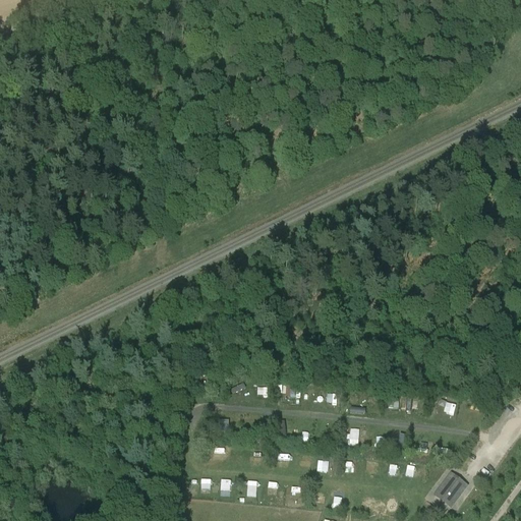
[(444,410),(455,412),(456,404),(446,403),(444,410)]
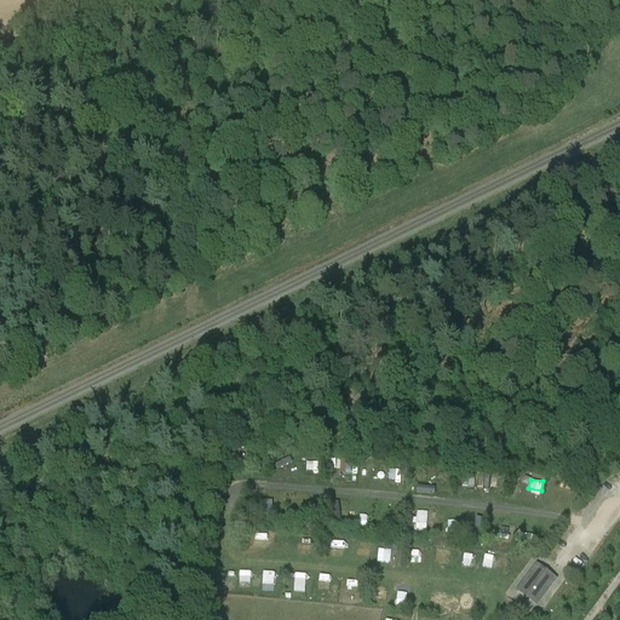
[(337,510),(337,522),(349,523),(350,510),(337,510)]
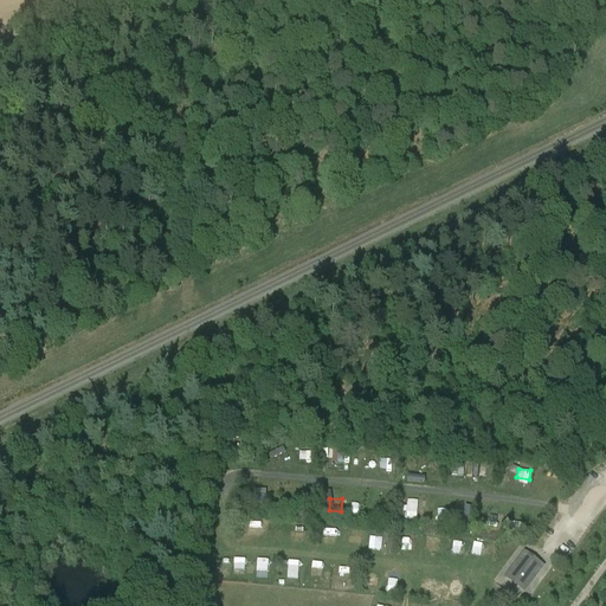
[(469,528),(472,509),(465,508),(463,520),(456,519),(453,526),(469,528)]
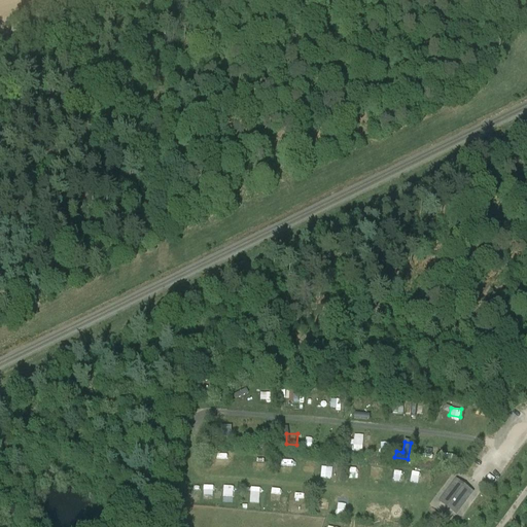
[(430,456),(443,456),(443,447),(430,446),(430,456)]
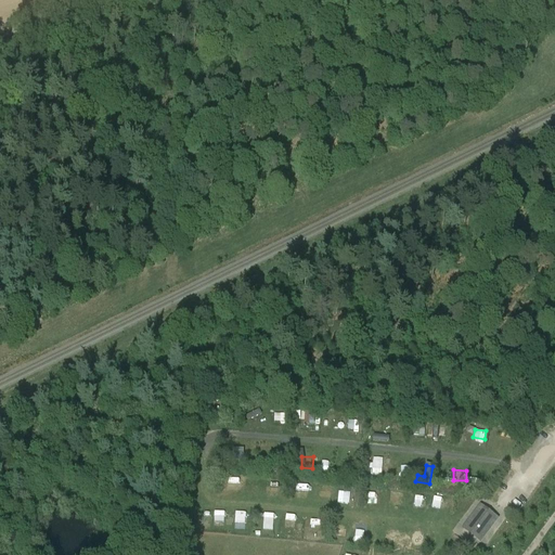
[(309,501),(310,485),(299,483),(299,500),(309,501)]
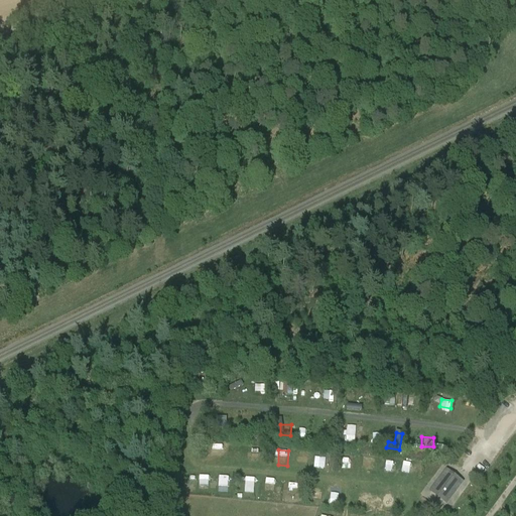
[(310,465),(319,467),(321,458),(313,456),(310,465)]
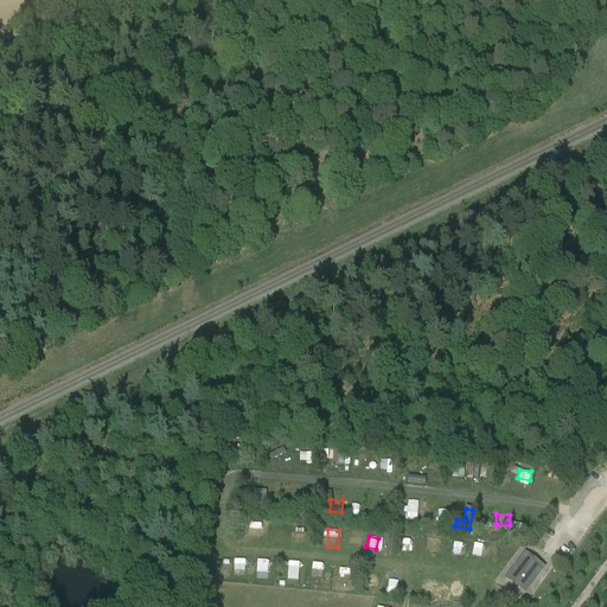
[(542,569),(525,556),(509,577),(525,590),(542,569)]
